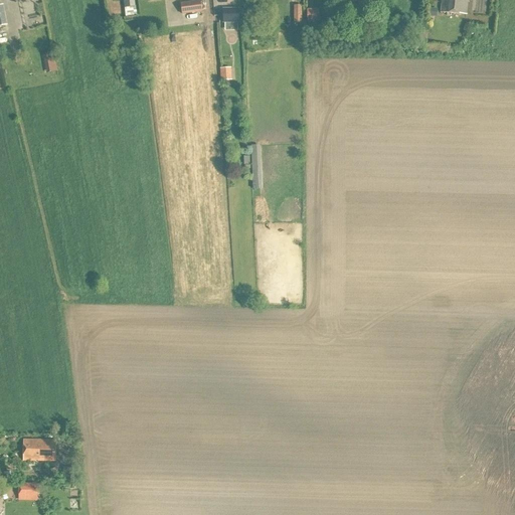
[(123,0),(124,8),(135,7),(134,0),(123,0)]
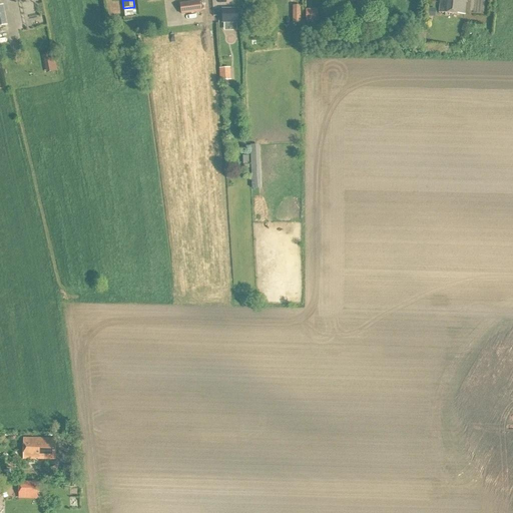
[(466,0),(441,0),(440,13),(466,15),(466,0)]
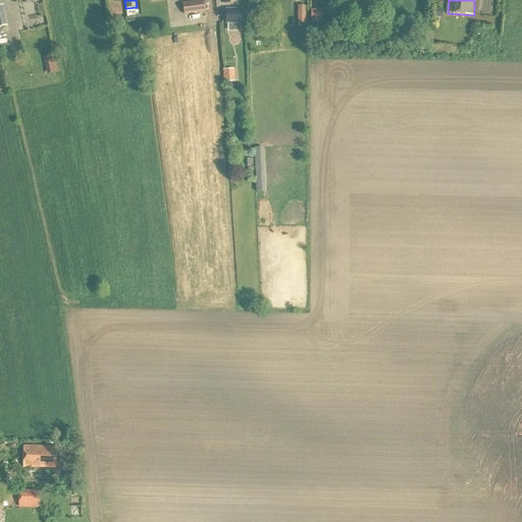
[(203,1),(183,3),(185,15),(205,12),(203,1)]
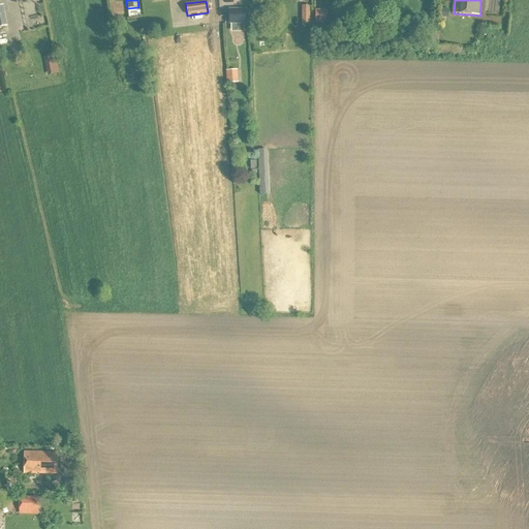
[(246,9),(228,9),(228,25),(246,25),(246,9)]
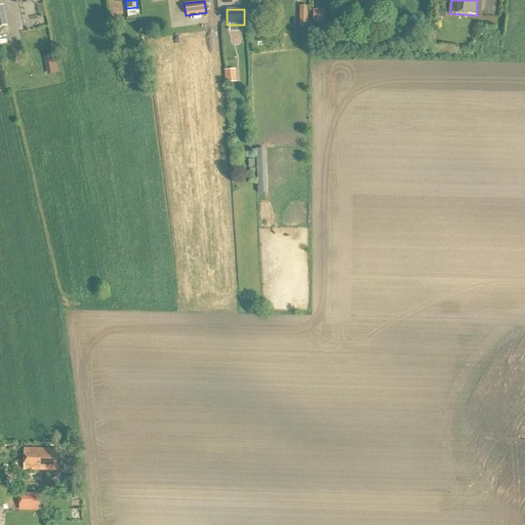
[(325,9),(313,10),(313,23),(325,23),(325,9)]
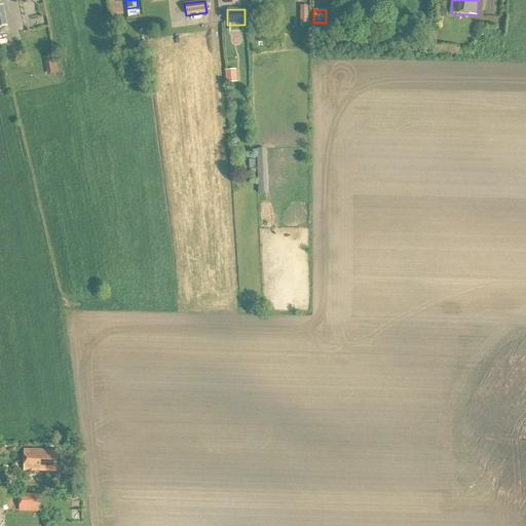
[(46,73),(58,72),(57,59),(45,60),(46,73)]
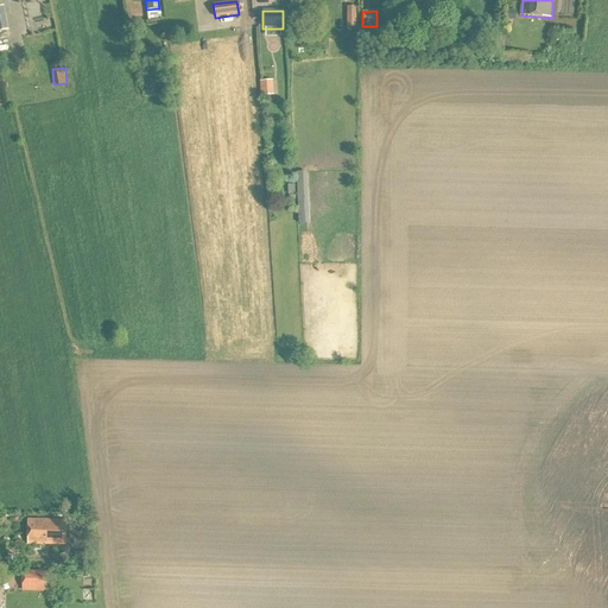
[(272,81),(260,82),(261,96),(273,96),(272,81)]
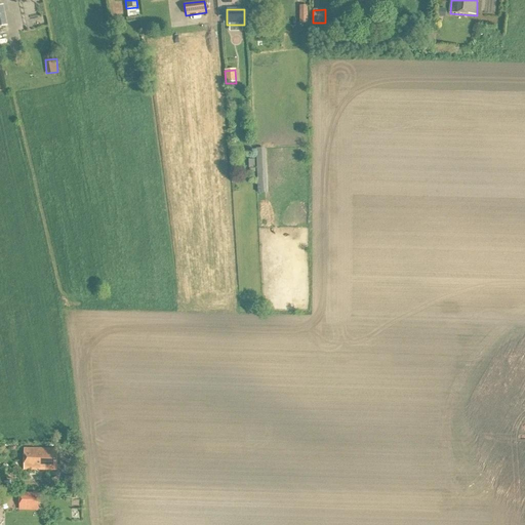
[(23,449),(23,471),(55,472),(56,450),(23,449)]
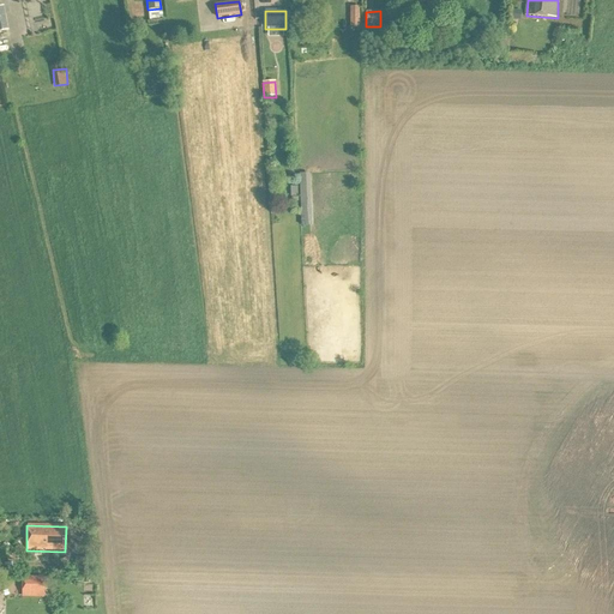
[(22,597),(44,599),(46,578),(23,577),(22,597)]
